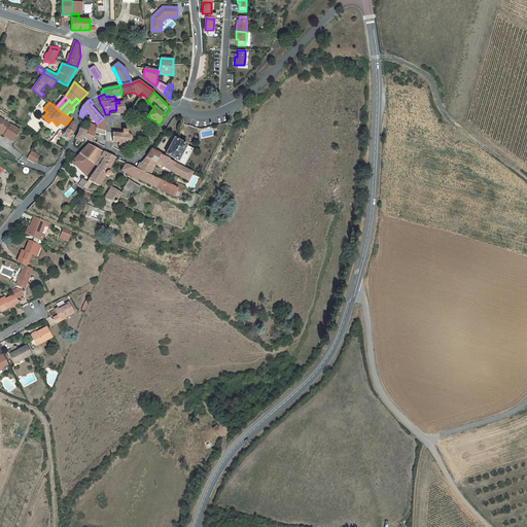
[(126,113),(124,102),(119,103),(115,103),(116,110),(116,114),(126,113)]
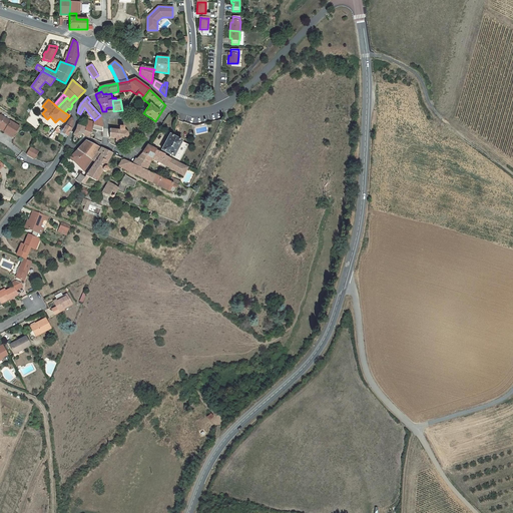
[(19,126),(11,121),(0,114),(0,126),(5,130),(4,131),(13,137),(19,126)]
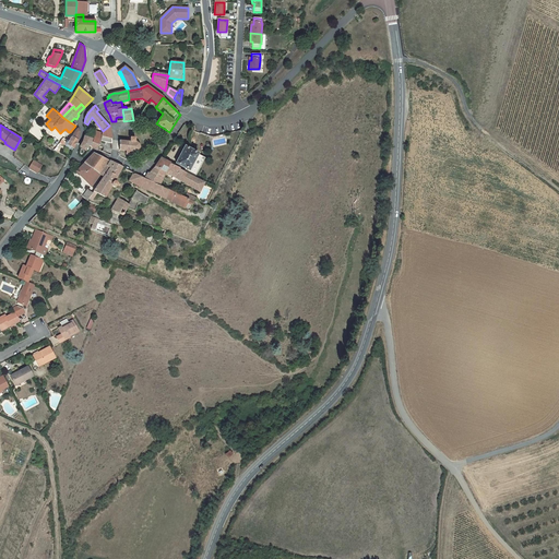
[(109,127),(109,126),(103,131),(103,133),(102,135),(113,139),(109,127)]
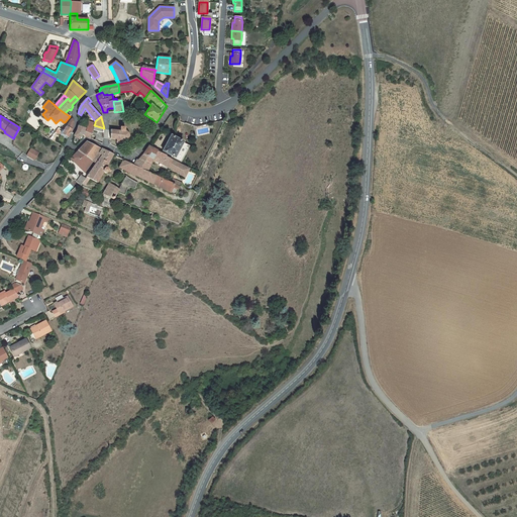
[(72,118),(64,131),(63,130),(61,131),(62,132),(69,137),(73,130),(73,129),(74,122),(74,121),(73,118),(72,118)]
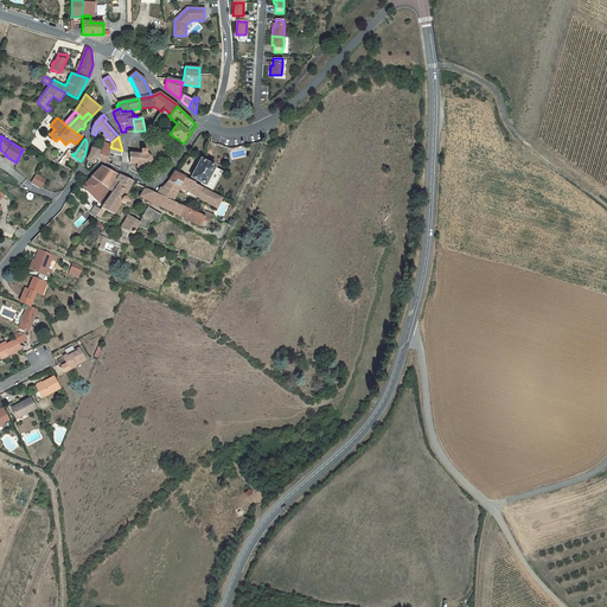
[(106,163),(107,158),(101,155),(101,151),(93,147),(93,148),(91,151),(90,154),(87,159),(93,164),(93,163),(95,159),(96,158),(100,160),(106,163)]
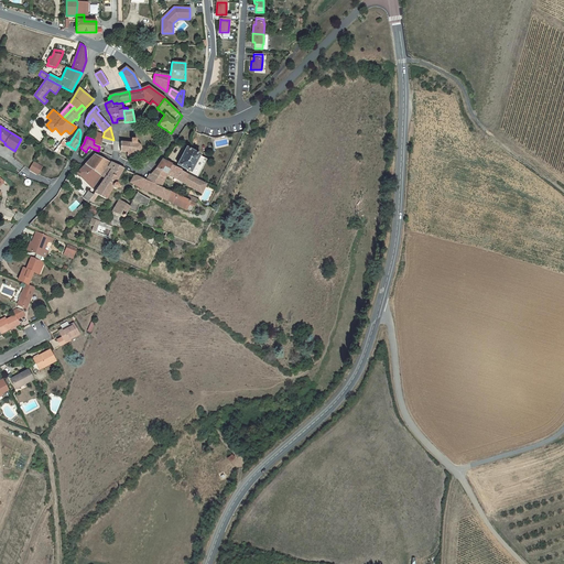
[(120,142),(120,151),(128,152),(127,156),(134,158),(134,155),(138,155),(138,153),(139,153),(139,152),(141,150),(141,147),(139,144),(139,143),(137,143),(137,139),(131,139),(131,143),(120,142)]
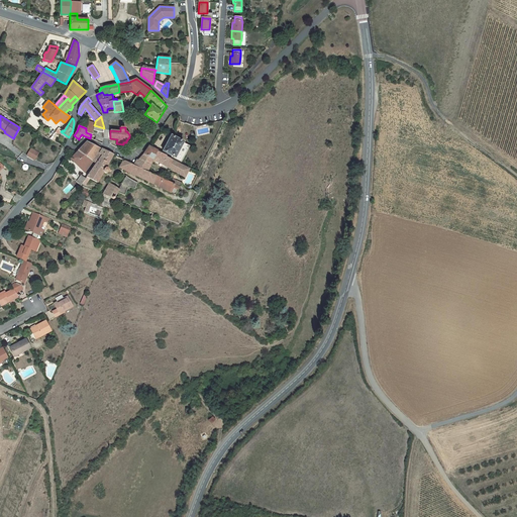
[(171,135),(163,151),(182,162),(190,145),(171,135)]
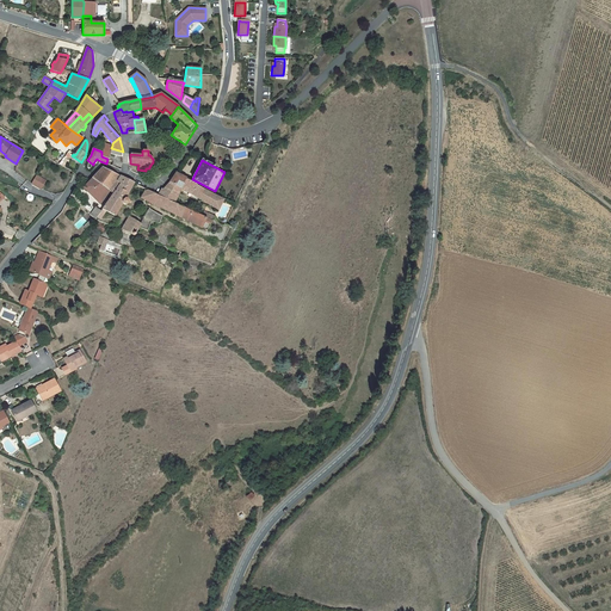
[(113,185),(117,187),(121,183),(122,183),(124,178),(104,167),(92,179),(84,187),(100,204),(109,191),(113,185)]
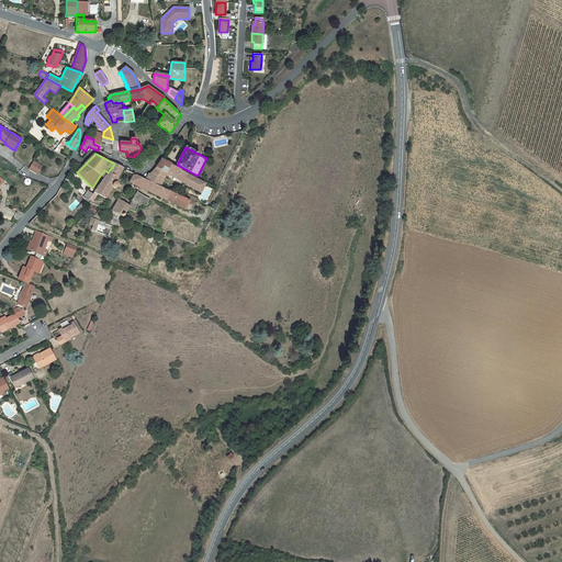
[(163,159),(156,168),(166,173),(167,173),(171,165),(163,159)]
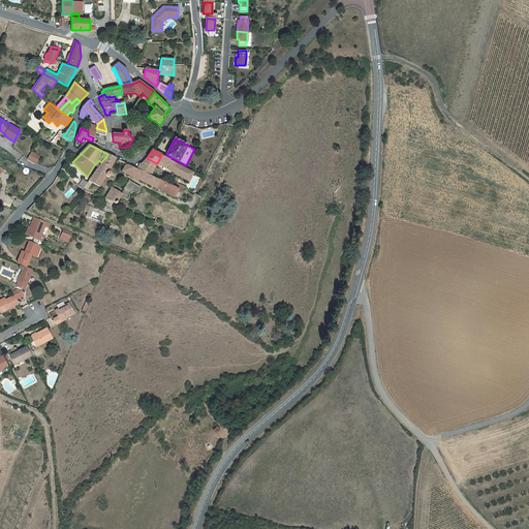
[(36,155),(32,152),(28,159),(32,162),(36,155)]
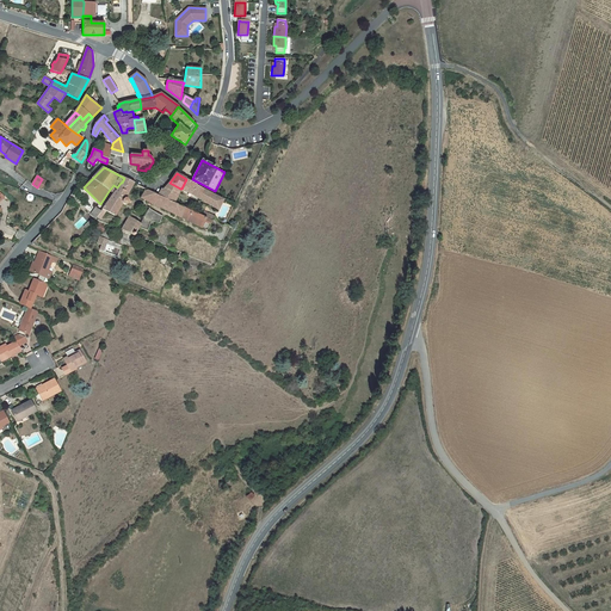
[(134,183),(124,178),(122,183),(121,183),(117,187),(113,193),(103,209),(105,211),(115,216),(122,203),(124,204),(125,205),(128,204),(129,202),(127,199),(125,198),(133,185),(134,184),(134,183)]
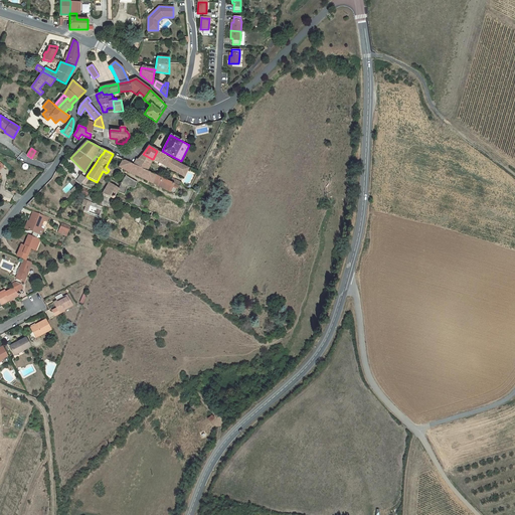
[(157,151),(153,159),(155,161),(161,163),(167,167),(183,177),(188,168),(173,161),(165,156),(166,155),(157,151)]
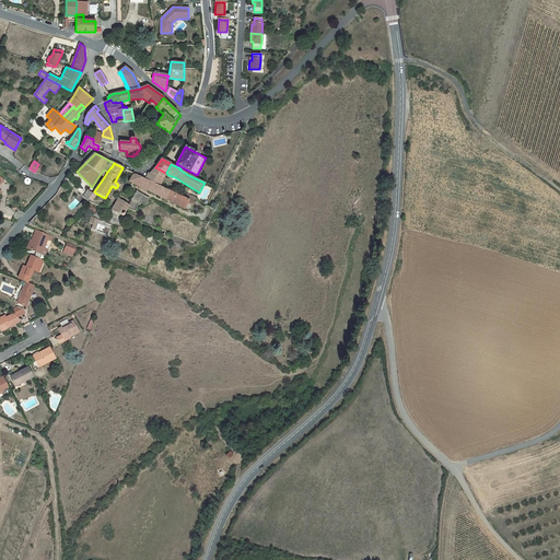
[(162,181),(165,173),(155,167),(152,171),(150,174),(162,181)]
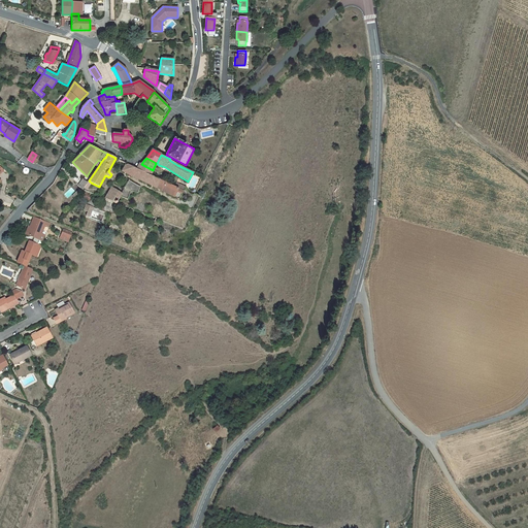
[(151,175),(136,169),(127,163),(122,171),(178,199),(183,191),(175,187),(151,175)]
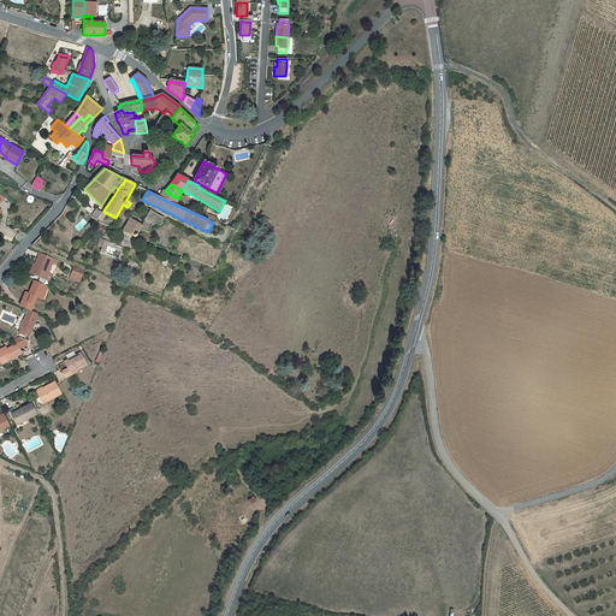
[(178,199),(165,191),(164,190),(159,197),(176,205),(178,199)]
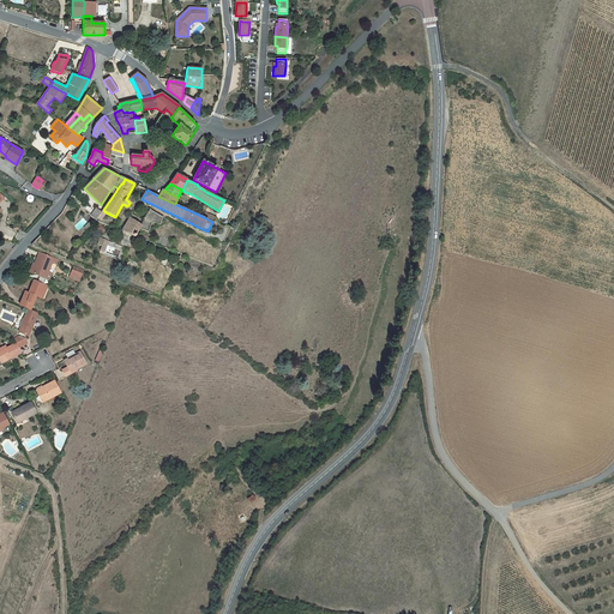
[(192,194),(185,192),(184,194),(198,202),(199,199),(192,194)]
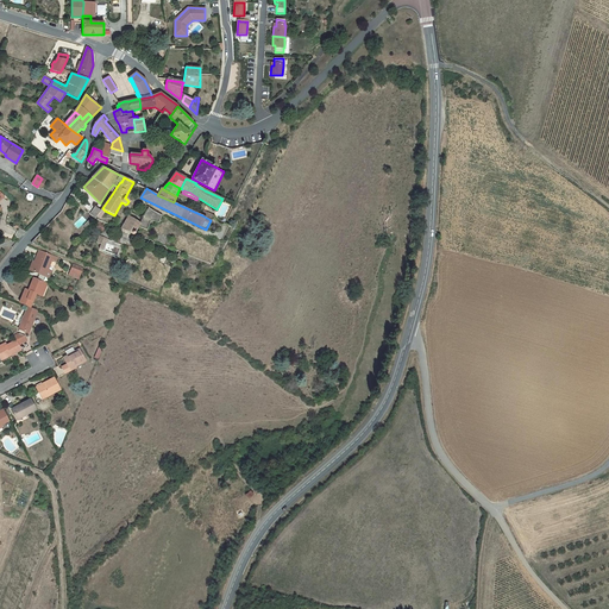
[(95,207),(90,214),(94,219),(95,219),(98,215),(101,211),(95,207)]
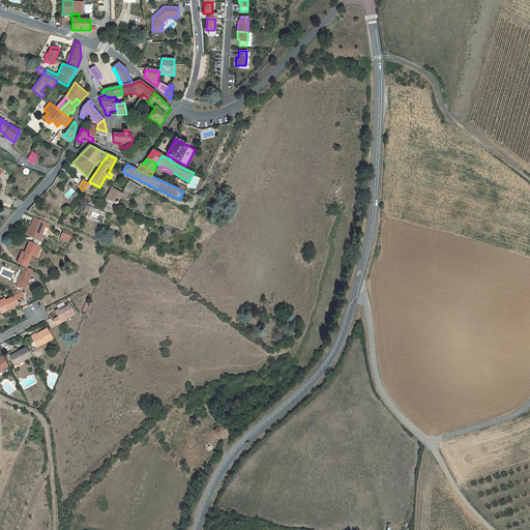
[(130,181),(121,196),(127,200),(130,192),(139,194),(141,187),(134,183),(130,181)]
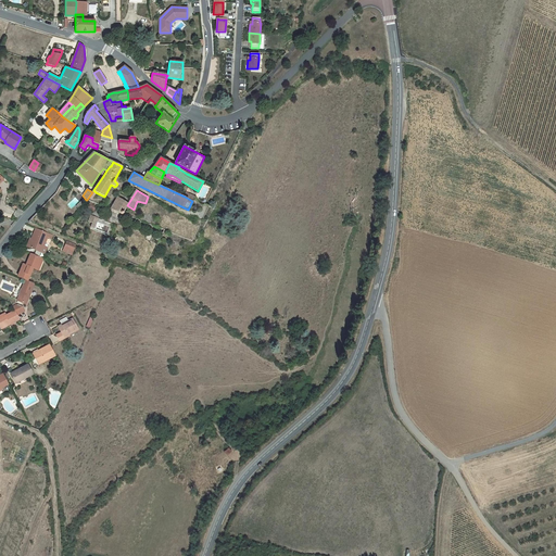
[(124,212),(127,205),(116,200),(111,210),(123,214),(123,213),(124,212)]
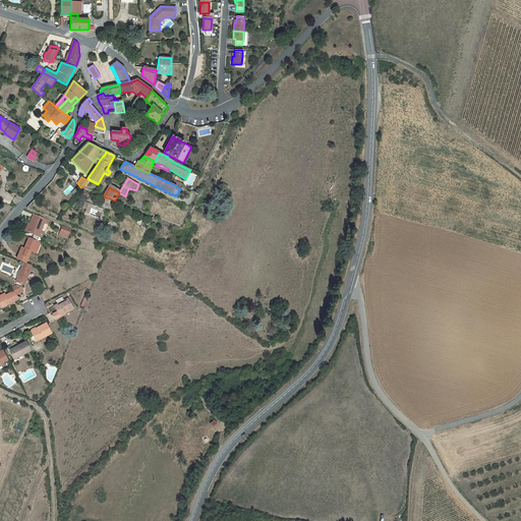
[(39,236),(41,231),(45,222),(49,224),(51,221),(35,214),(30,225),(29,225),(25,231),(39,236)]
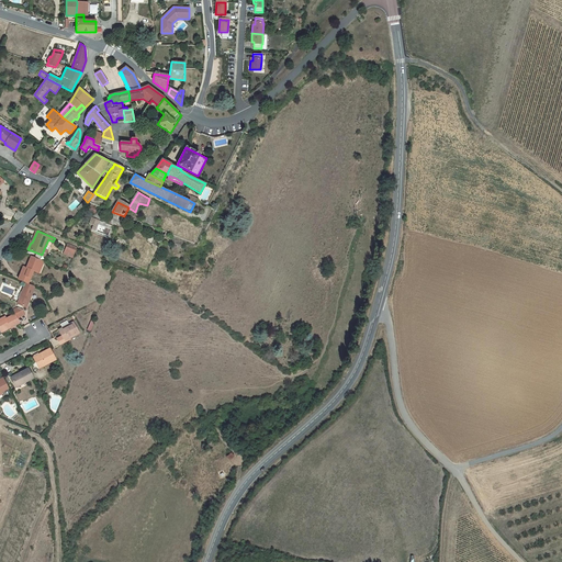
[(65,250),(75,254),(77,247),(68,244),(65,250)]
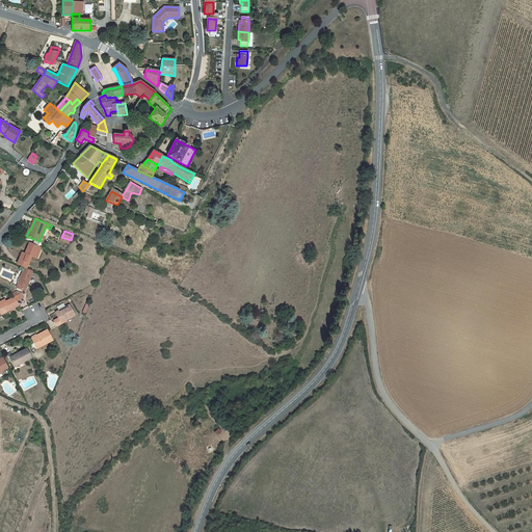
[(25,267),(26,268),(30,259),(29,258),(30,256),(31,257),(35,258),(40,247),(30,243),(25,254),(23,253),(18,265),(25,267)]
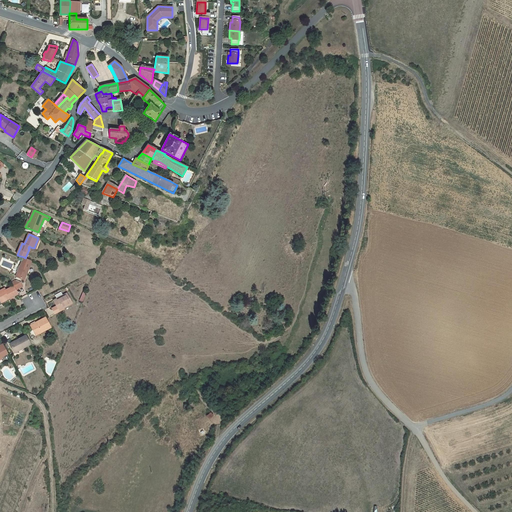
[(25,258),(24,257),(16,277),(24,280),(32,261),(25,258)]
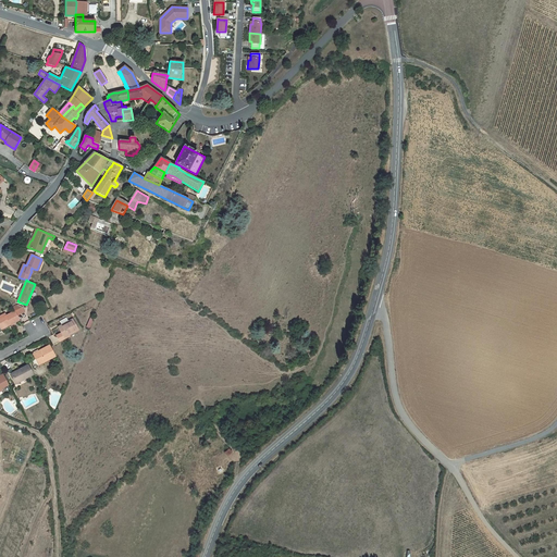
[(13,307),(15,311),(16,314),(25,310),(23,307),(17,305),(13,307)]
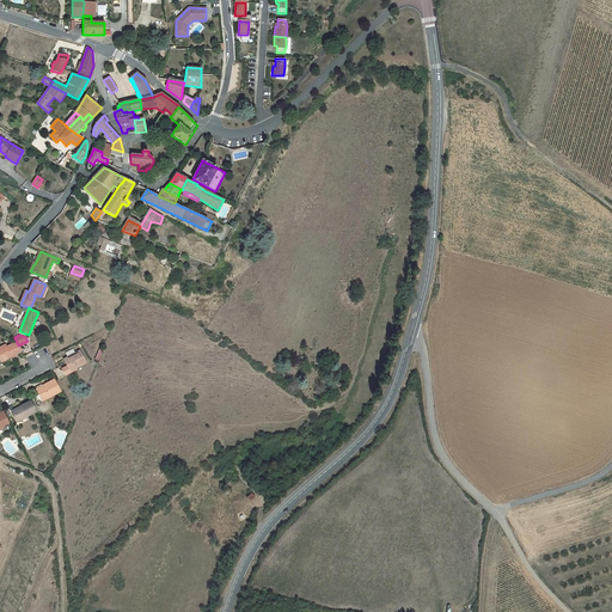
[(11,355),(11,356),(22,352),(18,346),(17,342),(7,347),(6,344),(0,347),(0,359),(0,360),(11,355)]
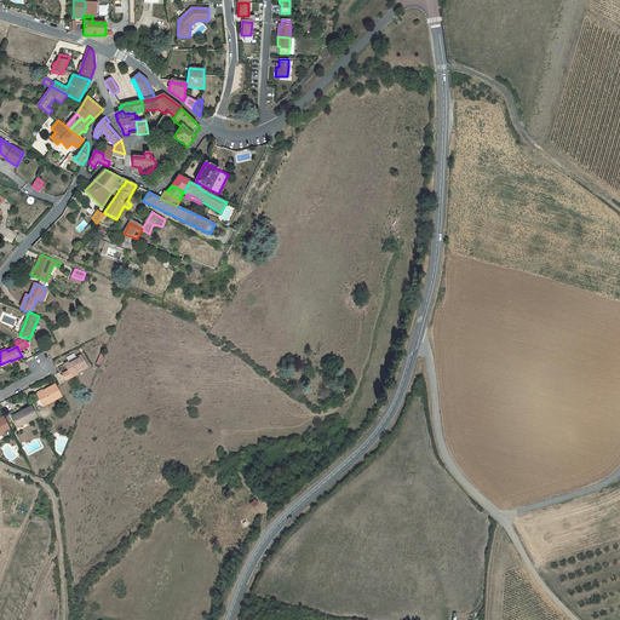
[(70,361),(64,365),(68,371),(63,373),(64,375),(69,372),(72,377),(76,373),(87,367),(81,356),(75,359),(76,360),(70,362),(70,361)]
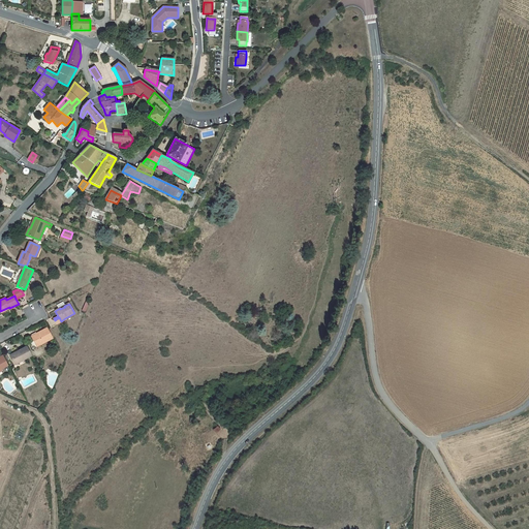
[(47,329),(39,333),(40,334),(32,338),(33,340),(37,346),(41,344),(53,339),(47,329)]
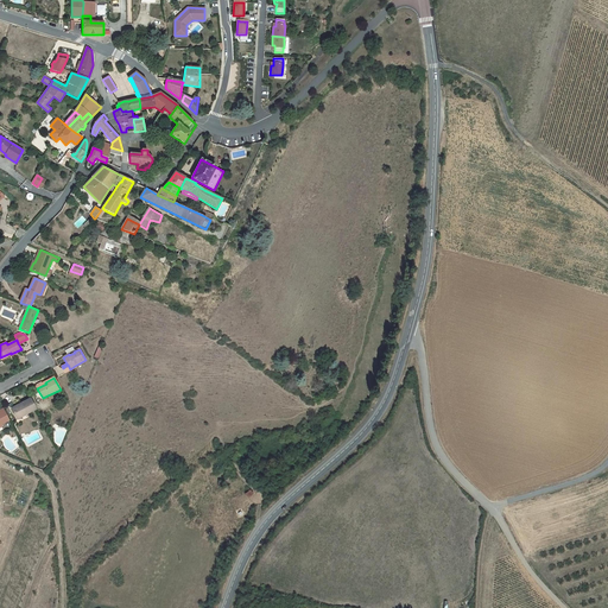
[(43,398),(38,391),(33,393),(38,403),(49,397),(48,396),(43,398)]
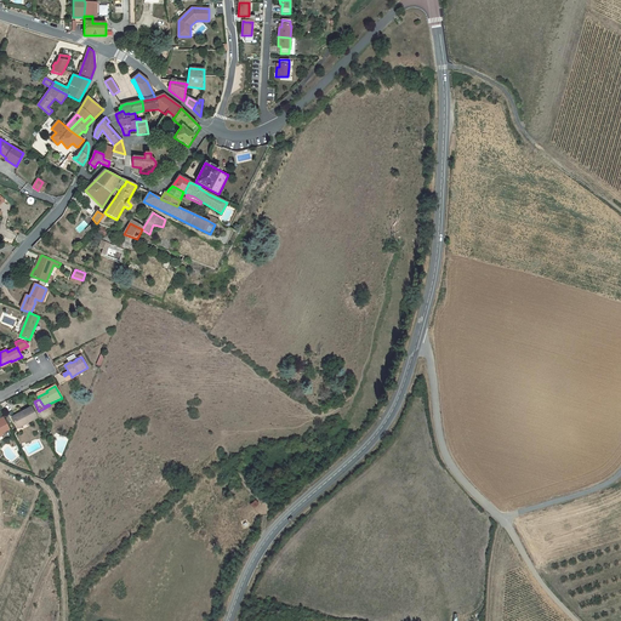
[(27,421),(27,423),(36,417),(32,408),(12,417),(17,426),(27,421)]
